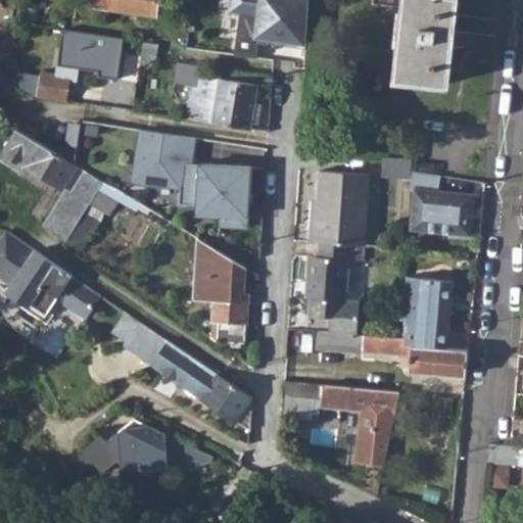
[(92,0),(92,4),(155,14),(156,0),(92,0)]
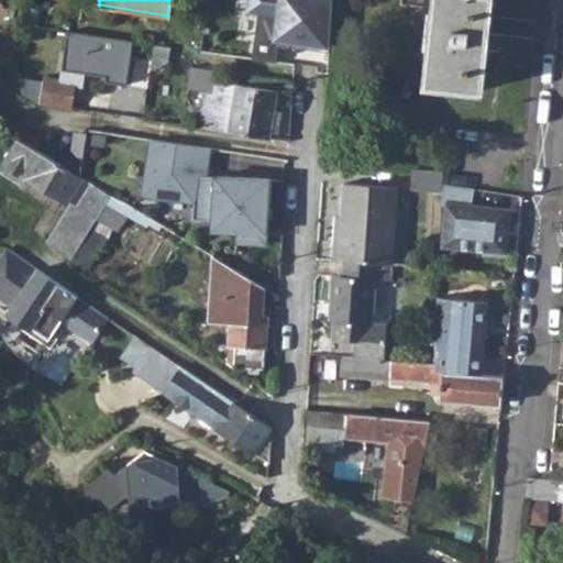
[(291,39),(330,42),(332,0),(251,0),(250,10),(262,11),(257,41),(280,44),(291,45),(291,39)]
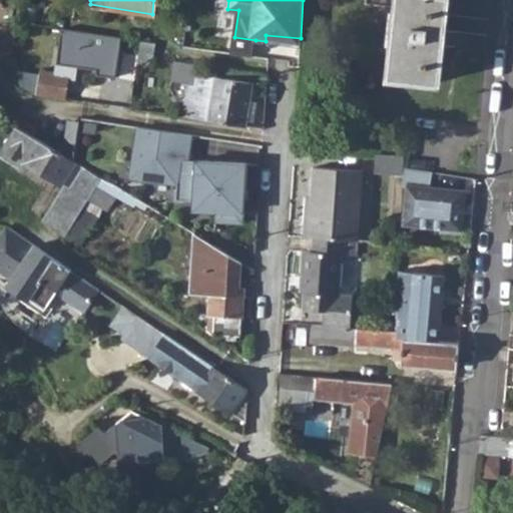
[(397,0),(390,75),(440,82),(448,0),(397,0)]
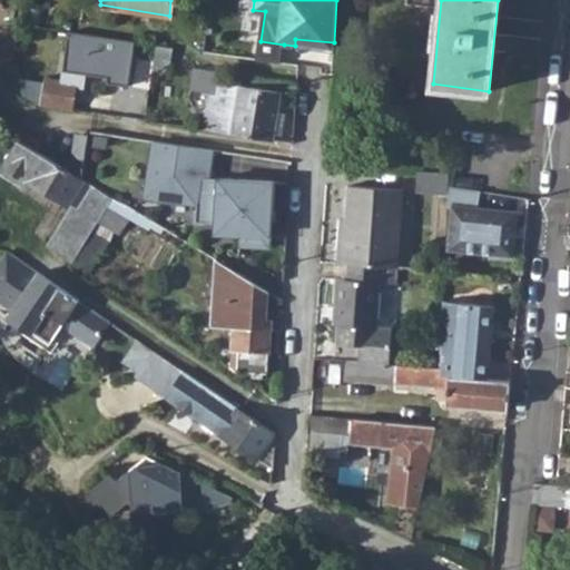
[(129,85),(136,39),(69,30),(64,68),(108,74),(107,81),(129,85)]
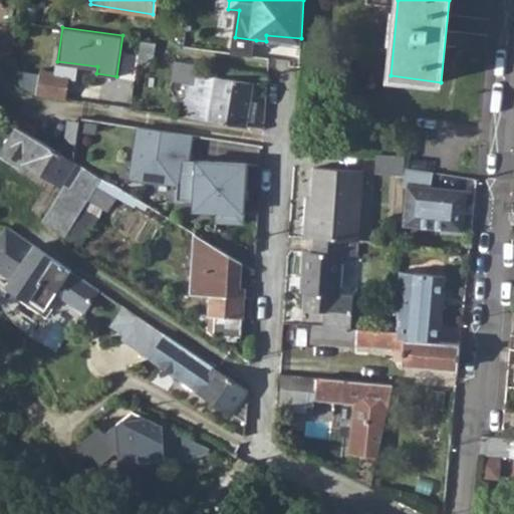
[(254,56),(256,40),(235,37),(233,53),(254,56)]
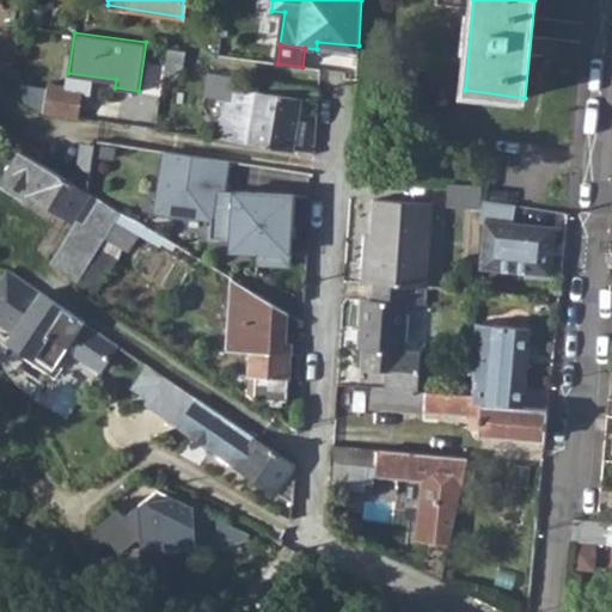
[(202,93),(225,96),(221,117),(208,123),(219,138),(291,150),(292,141),(295,120),(300,97),(226,85),(227,73),(206,71),(202,93)]
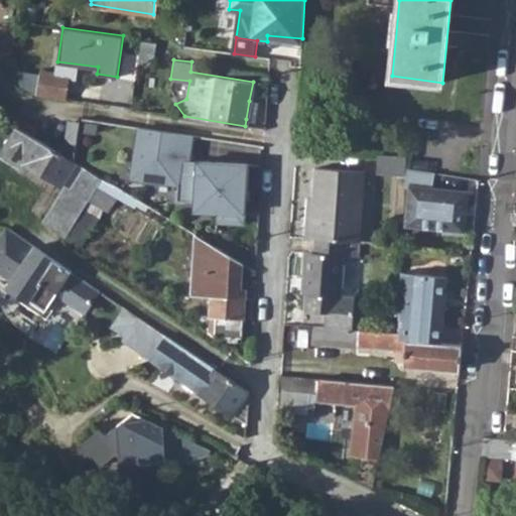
[(42,72),(39,92),(70,97),(74,72),(43,67),(42,72)]
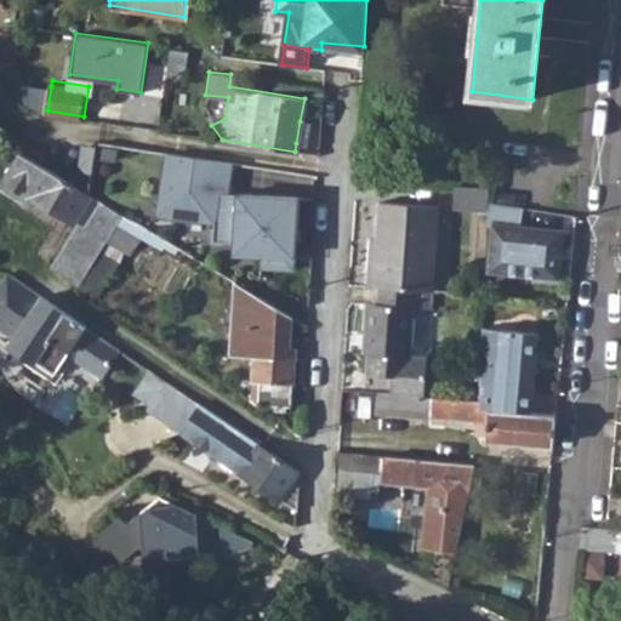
[(32,100),(47,110),(51,86),(26,81),(32,100)]
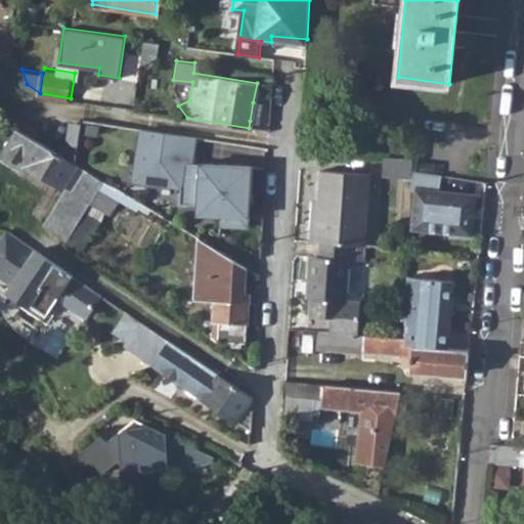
[(259,103),(253,102),(250,121),(256,122),(259,103)]
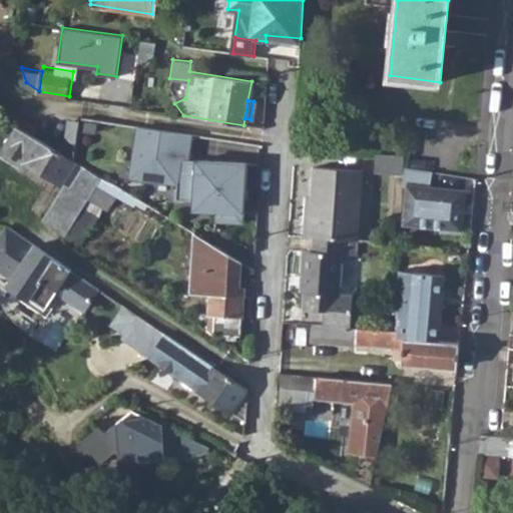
[(188,160),(193,134),(138,124),(134,153),(142,155),(139,174),(178,180),(177,198),(194,199),(194,208),(216,209),(215,220),(244,222),(247,163),(188,160)]
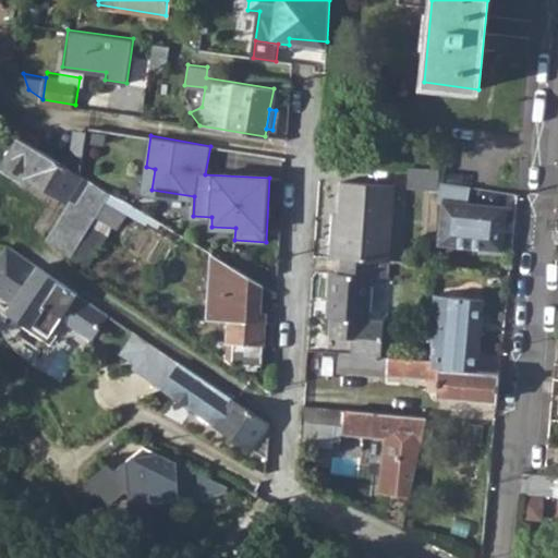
[(24,172),(73,203),(89,180),(85,177),(82,176),(17,136),(0,166),(0,167),(20,179),(24,172)]
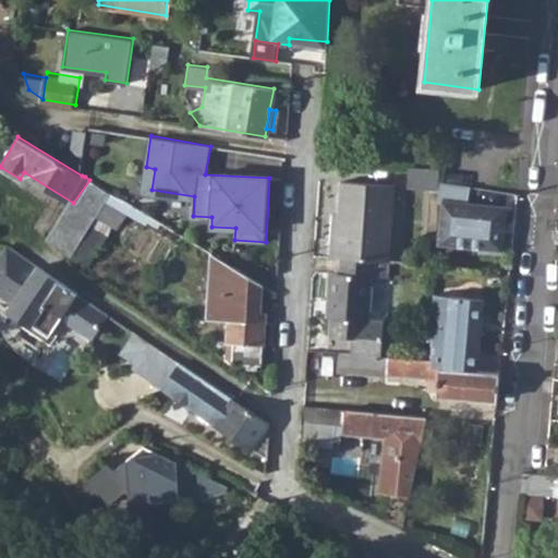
[(439,167),(410,166),(409,186),(439,187),(439,180),(439,167)]
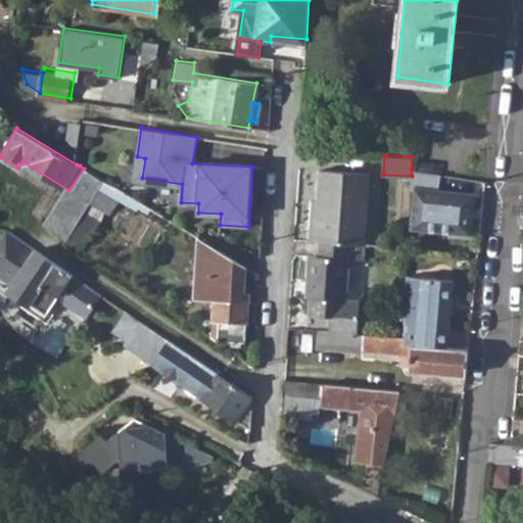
[(46,223),(66,236),(103,180),(84,169),(68,190),(46,223)]
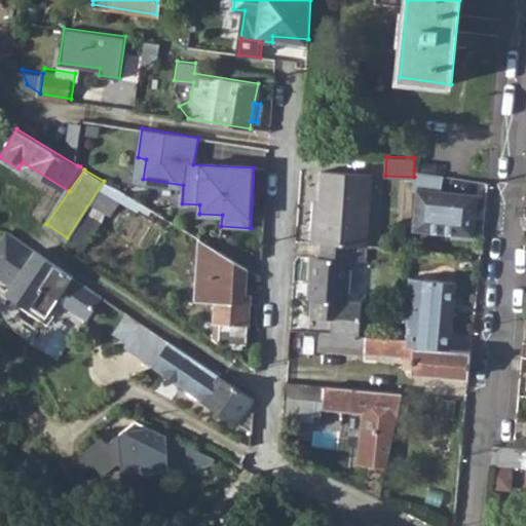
[(412,228),(470,235),(476,196),(441,192),(443,175),(414,170),(414,177),(413,190),(418,190),(412,228)]
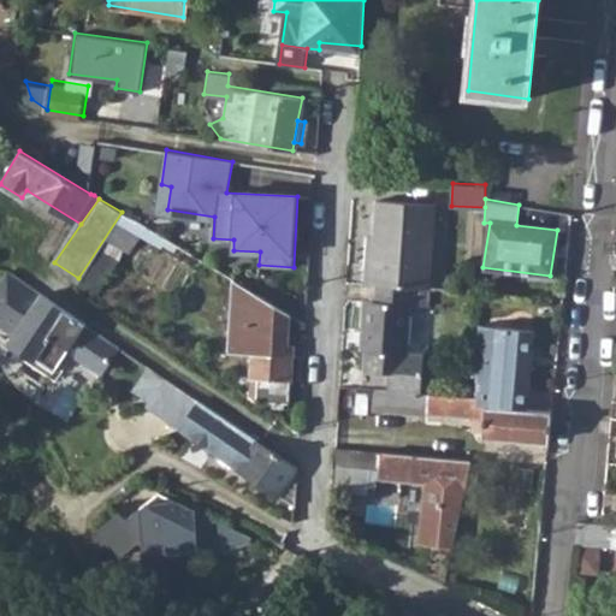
[(374,201),(371,234),(369,264),(363,264),(362,283),(374,284),(419,286),(430,288),(434,205),(374,201)]
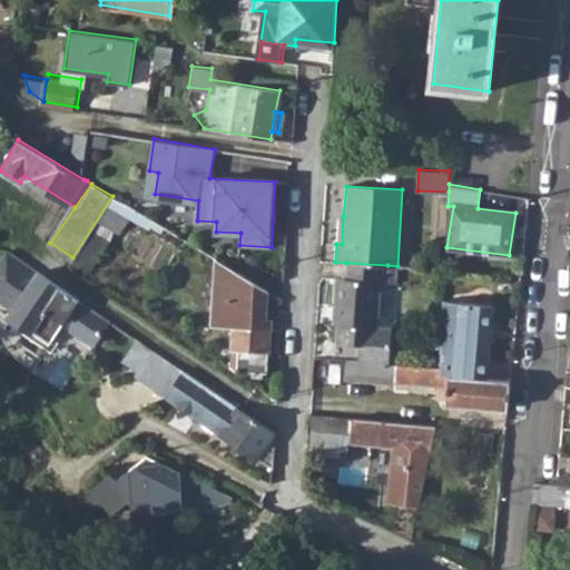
[(72,257),(87,268),(127,205),(112,196),(72,257)]
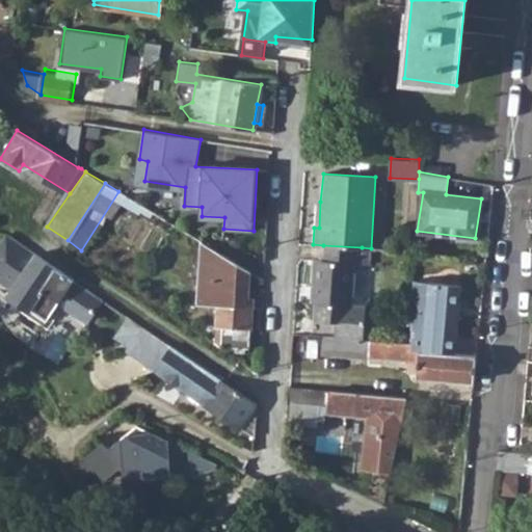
[(104,298),(9,233),(0,245),(0,278),(14,288),(9,293),(48,320),(59,302),(87,322),(104,298)]
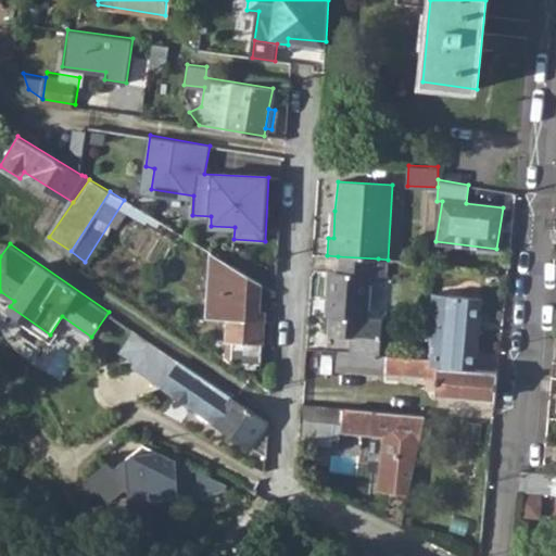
[(229,362),(260,364),(262,320),(257,319),(261,283),(257,281),(211,253),(206,317),(226,318),(224,356),(229,362)]
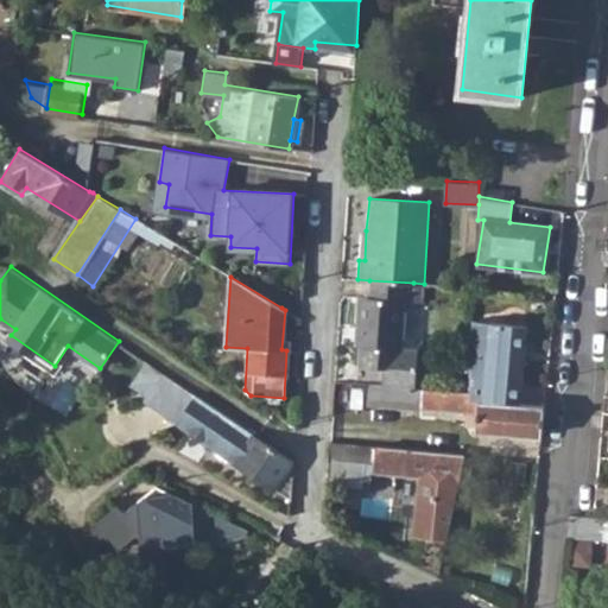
[(400,347),(405,302),(411,301),(413,283),(369,280),(368,297),(356,296),(353,343),(358,344),(356,363),(405,367),(406,347),(400,347)]
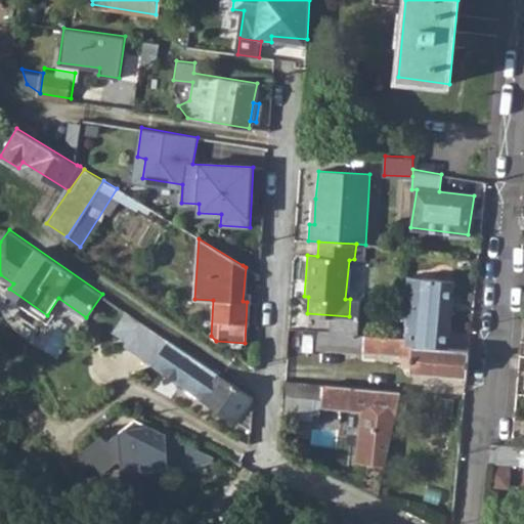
[(403,344),(448,349),(453,281),(405,277),(402,339),(404,339),(403,344)]
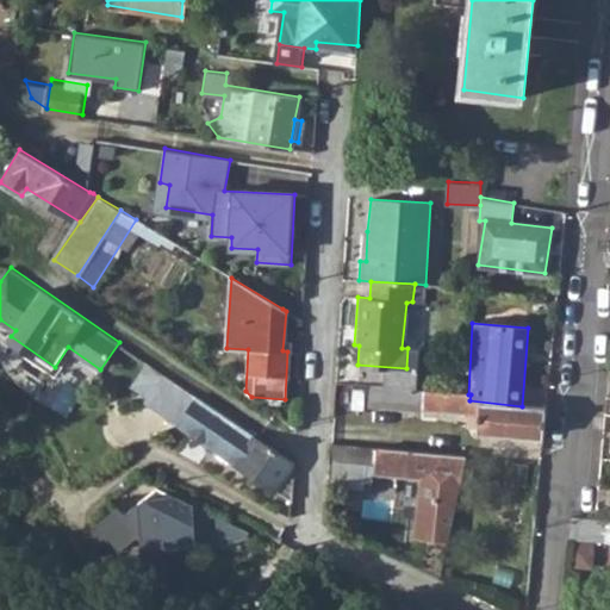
[(197,396),(148,362),(132,385),(150,397),(147,402),(179,422),(184,416),(197,396)]
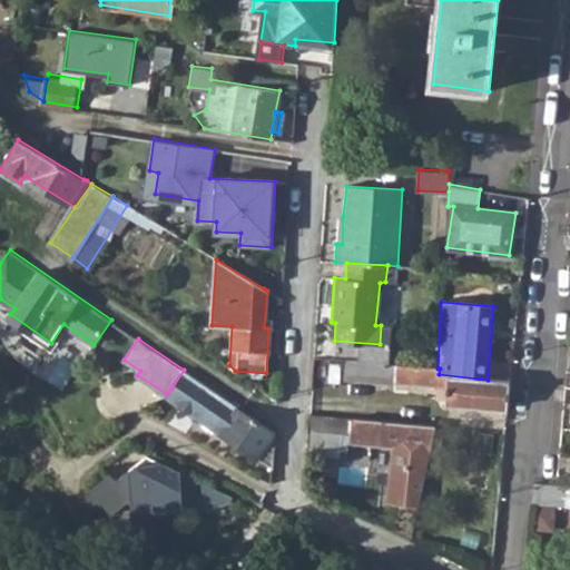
[(446,402),(507,410),(510,381),(488,380),(439,374),(440,369),(438,369),(346,359),(345,377),(448,386),(446,402)]
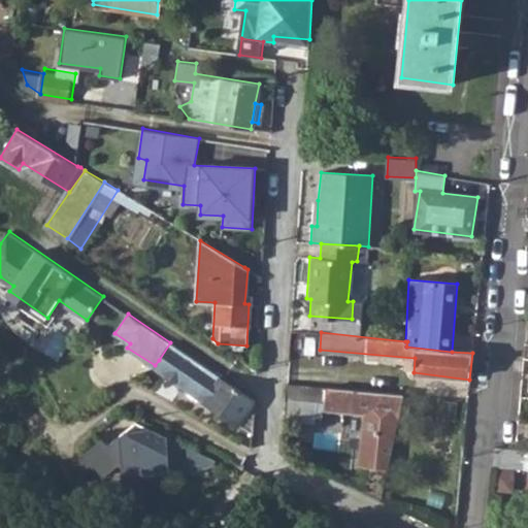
[(155,365),(253,433),(254,399),(170,342),(159,360),(155,365)]
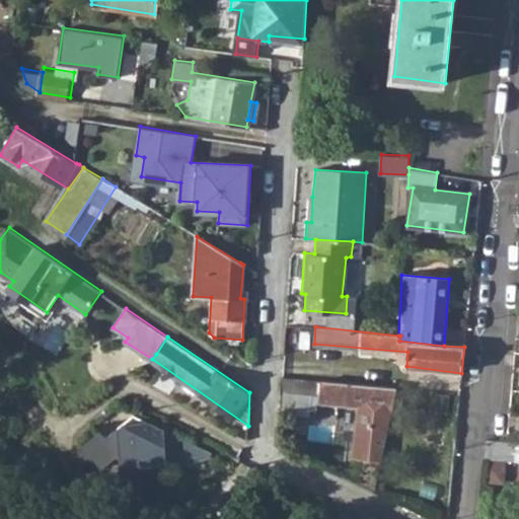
[(368,409),(391,412),(396,388),(281,376),(280,391),(320,395),(320,402),(347,406),(348,402),(367,404),(368,409)]
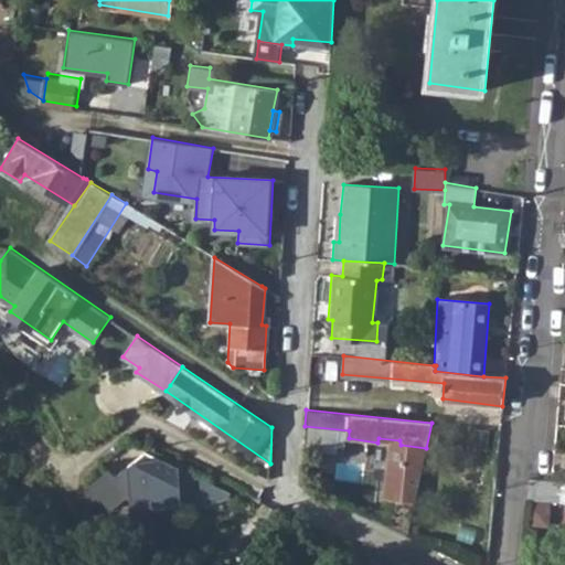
[(108,462),(91,478),(98,488),(112,507),(129,492),(132,497),(134,505),(182,503),(182,493),(189,493),(196,475),(146,449),(117,473),(108,462)]
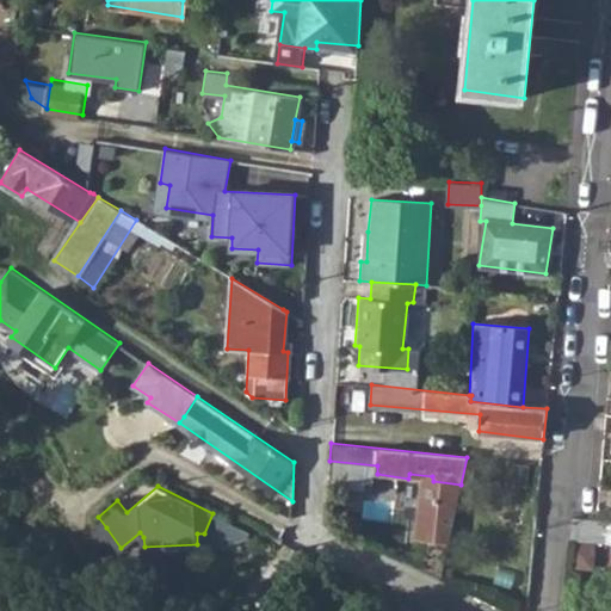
[(364,518),(392,520),(394,500),(365,498),(364,518)]
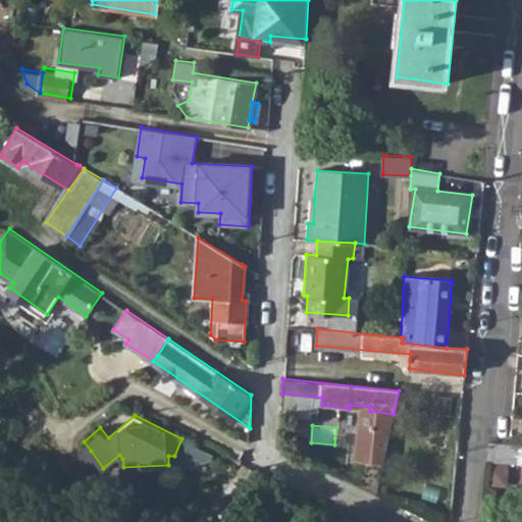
[(181,438),(174,456),(193,464),(211,459),(213,455),(181,438)]
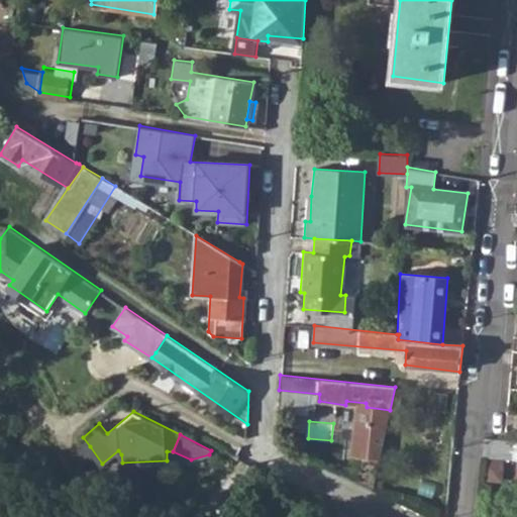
[(516,440),(483,437),(481,454),(513,457),(516,456),(516,440)]
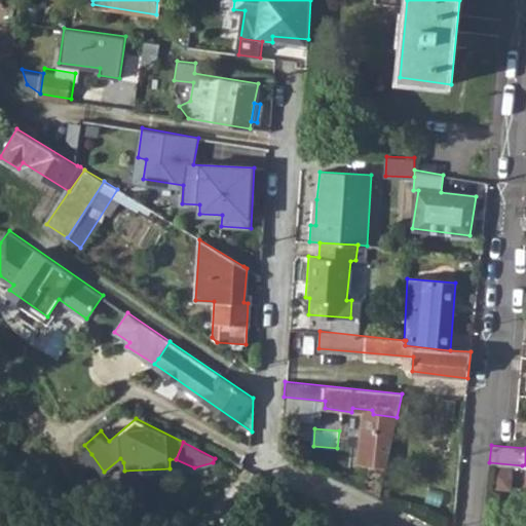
[(363,489),(379,496),(388,456),(379,454),(378,467),(368,465),(363,489)]
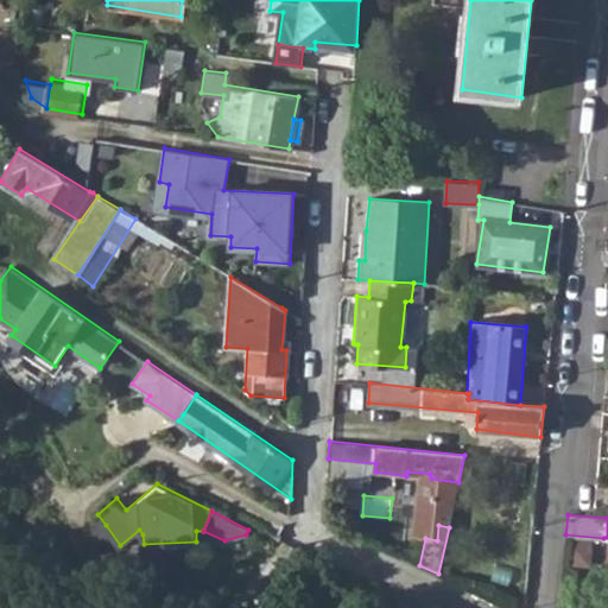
[(162,607),(163,607),(195,607),(201,599),(173,583),(162,607)]
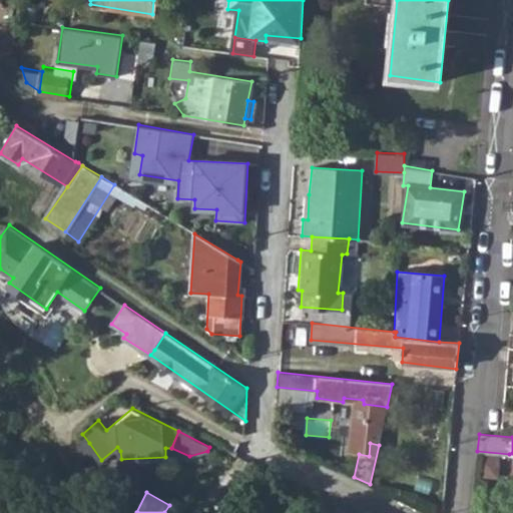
[(361,512),(338,502),(337,512),(361,512)]
